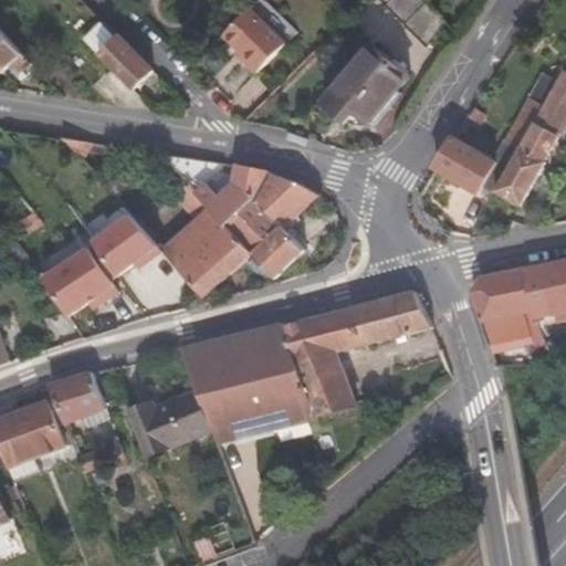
[(269,31),(281,19),(262,0),(250,11),(269,31)]
